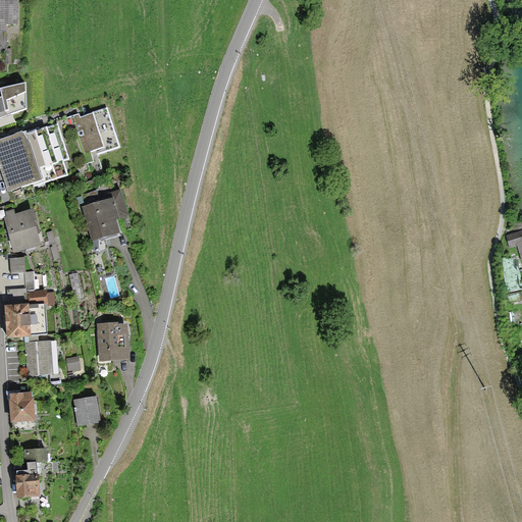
[(13,0),(0,0),(0,32),(3,32),(3,20),(13,21),(13,0)]
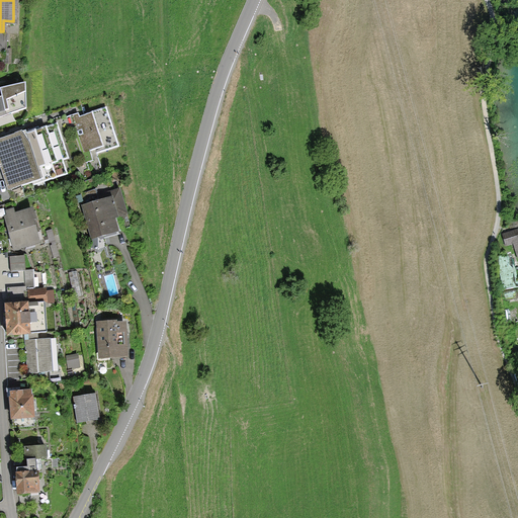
[(23,79),(0,86),(0,113),(24,106),(23,79)]
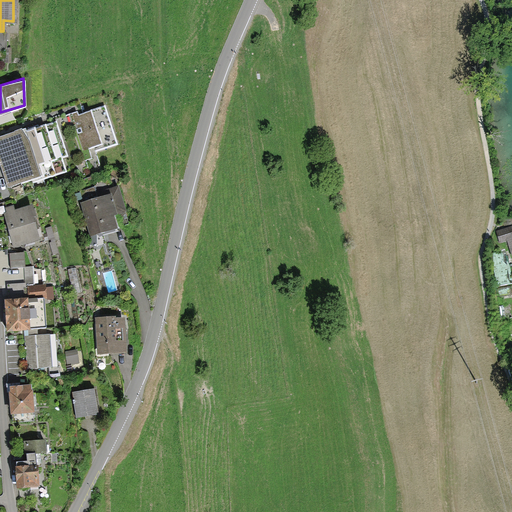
[(106,106),(0,140),(0,162),(11,196),(100,166),(96,152),(119,144),(106,106)]
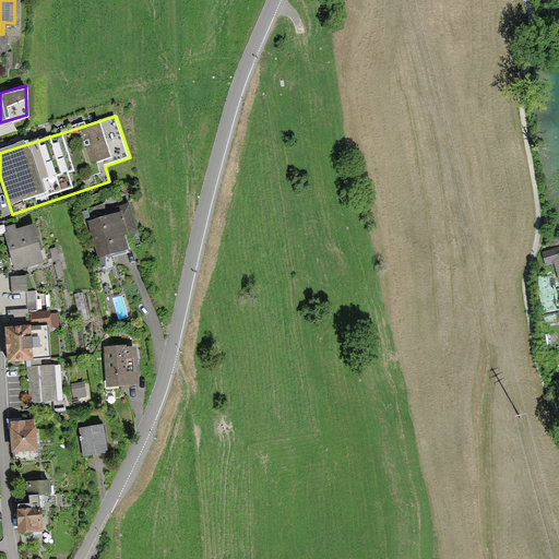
[(87,224),(98,256),(128,246),(117,214),(87,224)]
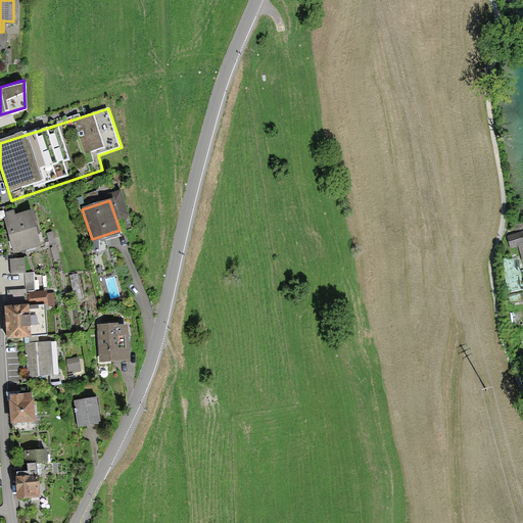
[(13,250),(38,243),(28,209),(2,218),(13,250)]
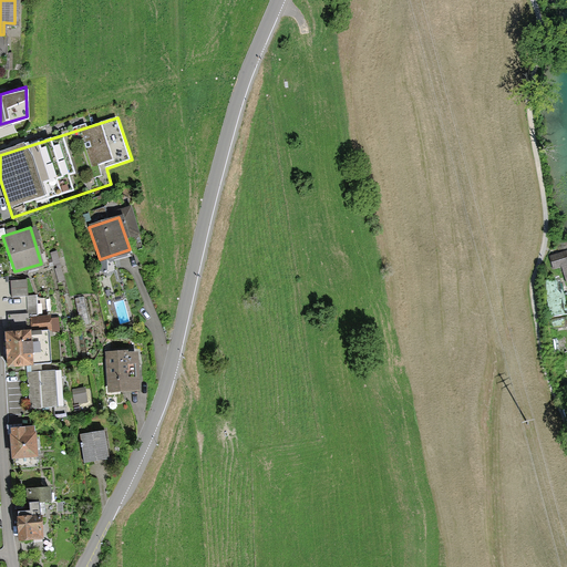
[(566,257),(565,250),(546,257),(550,270),(557,268),(563,288),(566,286),(566,257)]
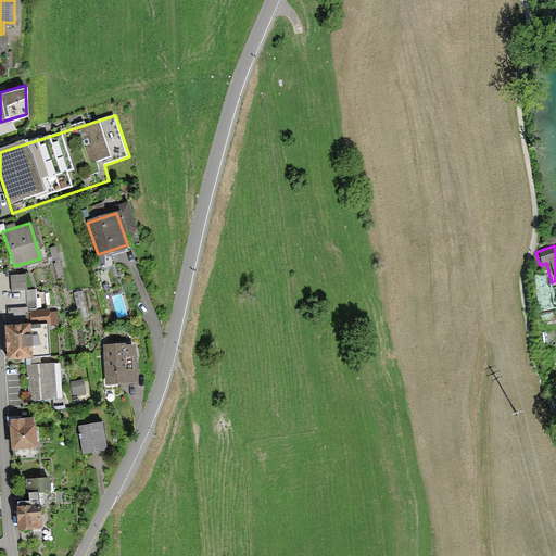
[(12,276),(13,293),(29,292),(28,276),(12,276)]
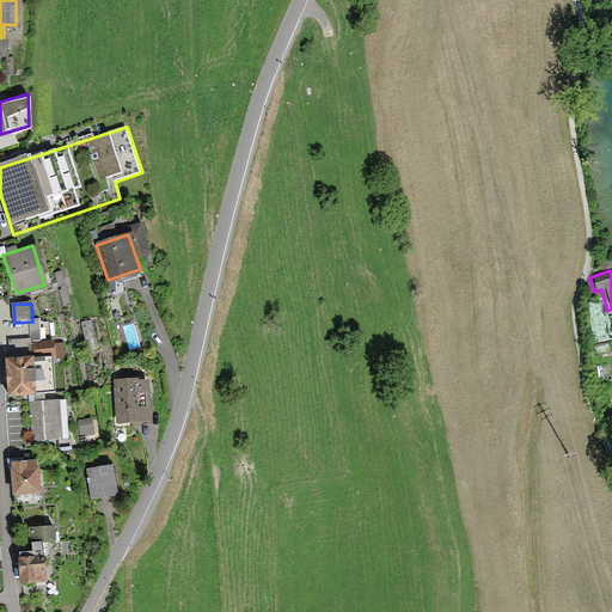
[(31,322),(32,341),(53,340),(51,326),(43,328),(42,320),(31,322)]
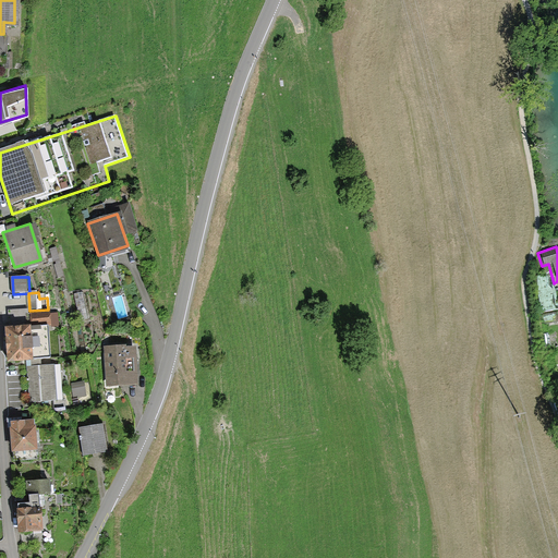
[(46,323),(5,327),(9,360),(49,355),(46,323)]
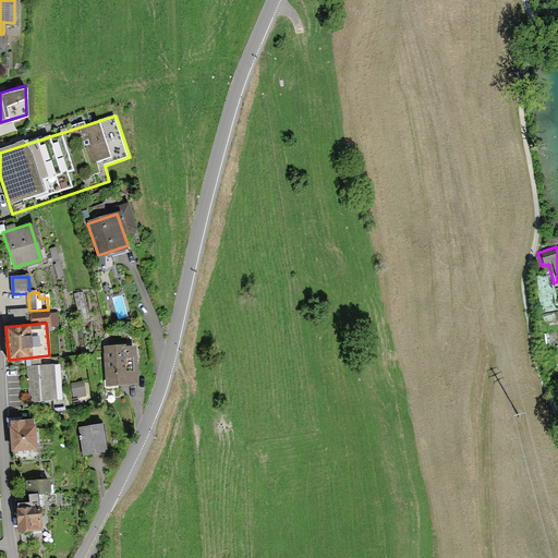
[(107,386),(134,384),(132,348),(105,350),(107,386)]
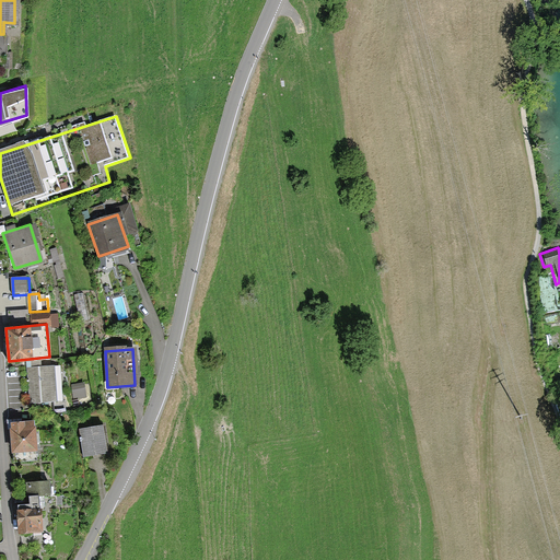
[(60,365),(27,368),(30,403),(62,399),(60,365)]
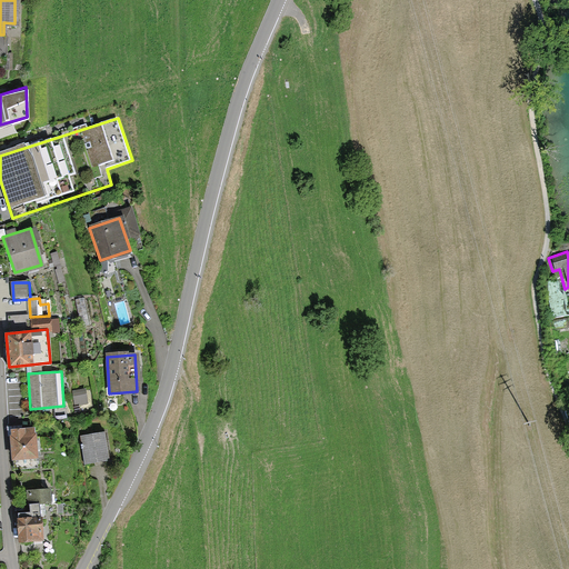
[(82,389),(71,391),(73,406),(85,405),(82,389)]
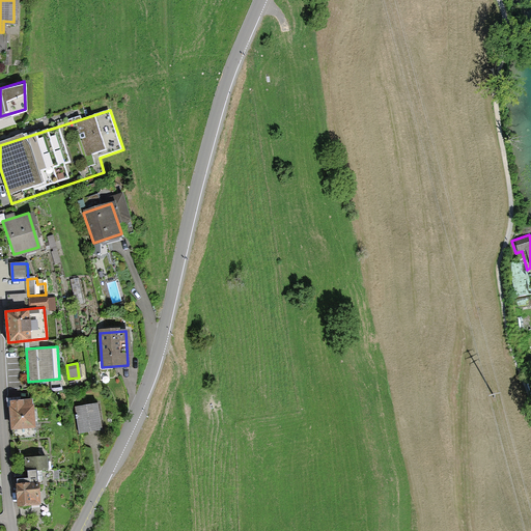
[(35,437),(35,428),(36,428),(35,404),(33,406),(32,399),(18,400),(10,401),(11,407),(9,407),(10,430),(12,430),(12,438),(35,437)]
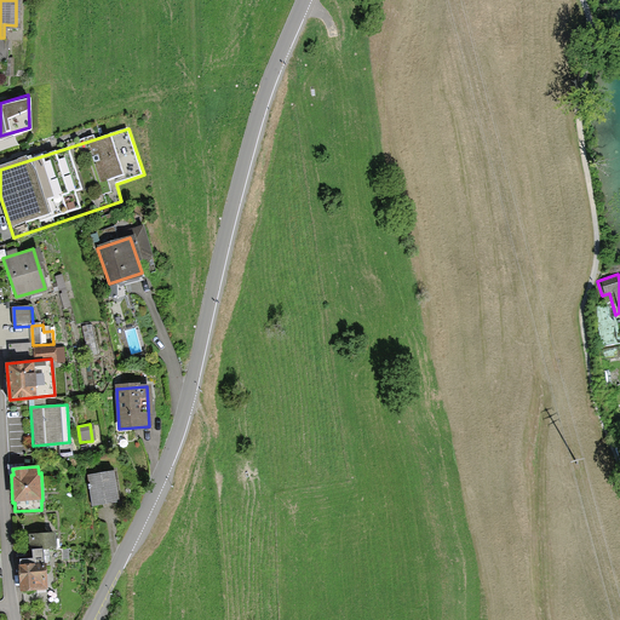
[(112,471),(87,475),(92,505),(116,500),(112,471)]
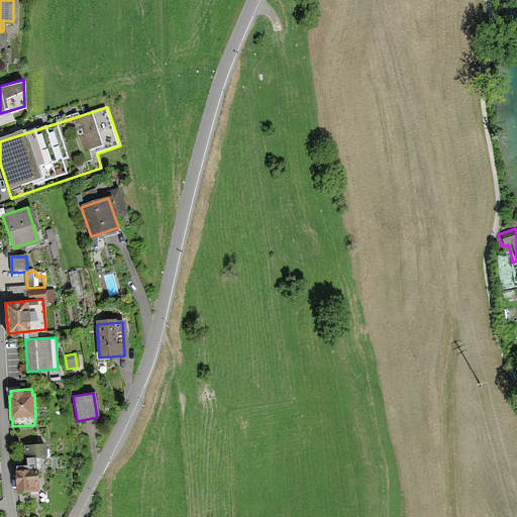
[(16,473),(17,493),(40,491),(38,471),(41,470),(40,456),(46,456),(45,443),(24,445),(24,453),(25,464),(17,466),(17,471),(15,471),(16,473)]
